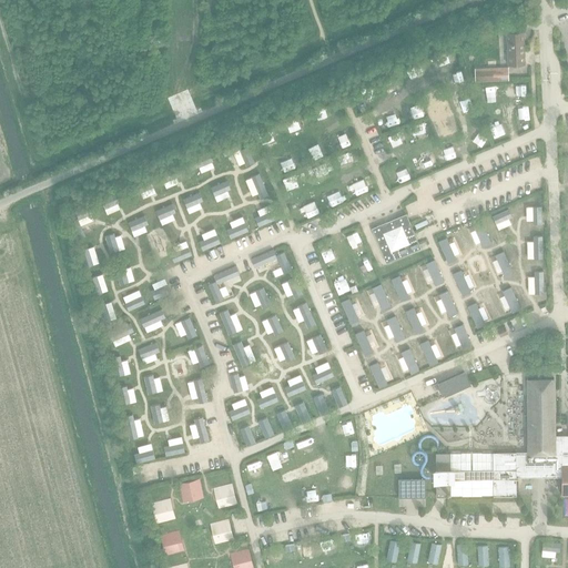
[(507,64),(525,63),(524,31),(506,32),(507,64)]
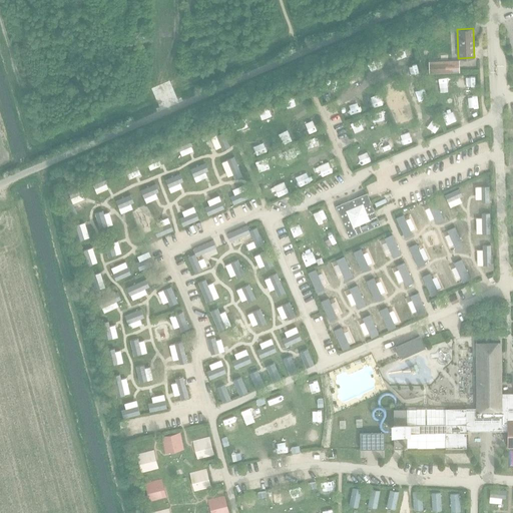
[(428,63),(429,73),(459,71),(459,62),(428,63)]
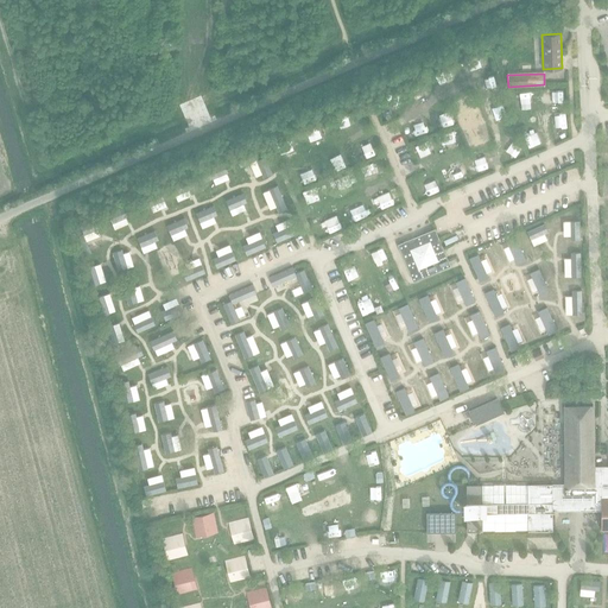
[(253,152),(235,159),(239,170),(255,163),(263,181),(272,176),(265,158),(257,162),(253,152)]
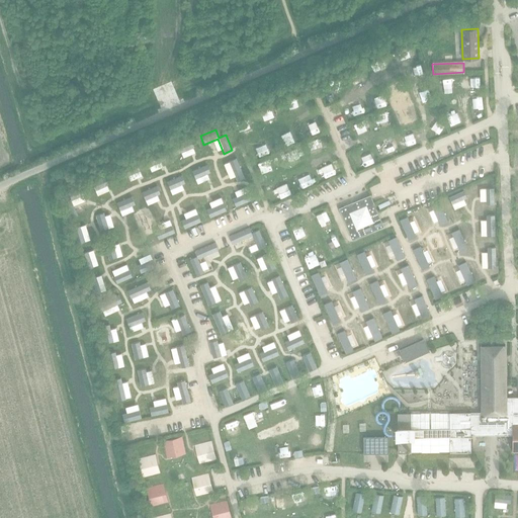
[(193,149),(190,141),(174,147),(177,156),(193,149)]
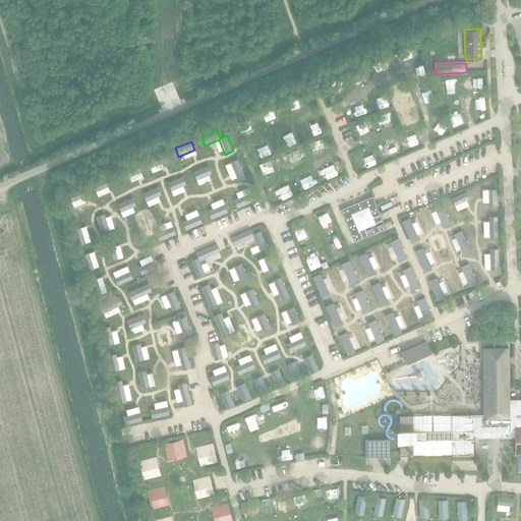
[(166,162),(163,154),(147,161),(150,169),(166,162)]
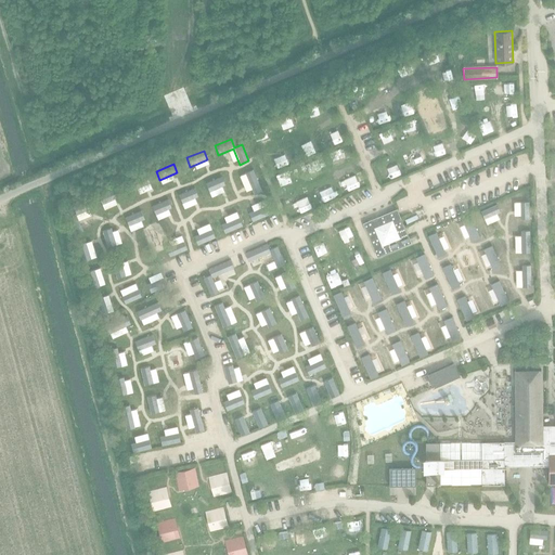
[(253,170),(245,175),(254,196),(262,192),(253,170)]
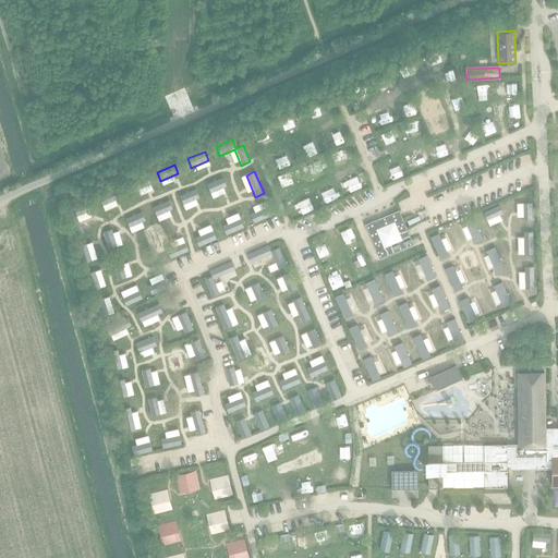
[(149,185),(146,178),(125,186),(129,195),(149,185)]
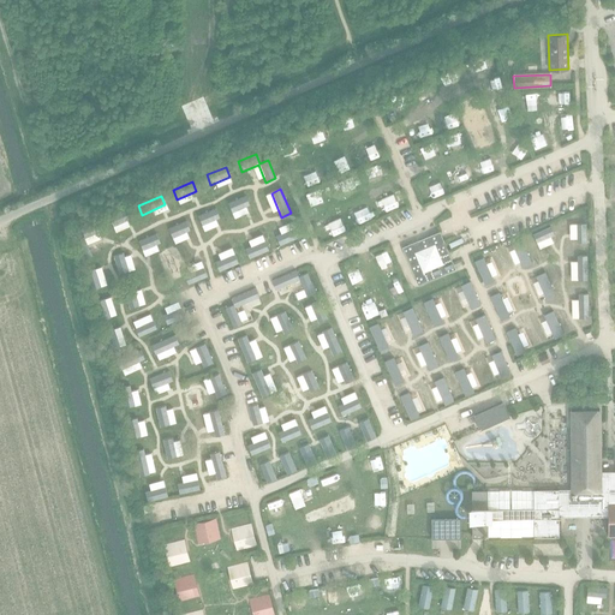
[(250,208),(246,197),(226,206),(231,215),(250,208)]
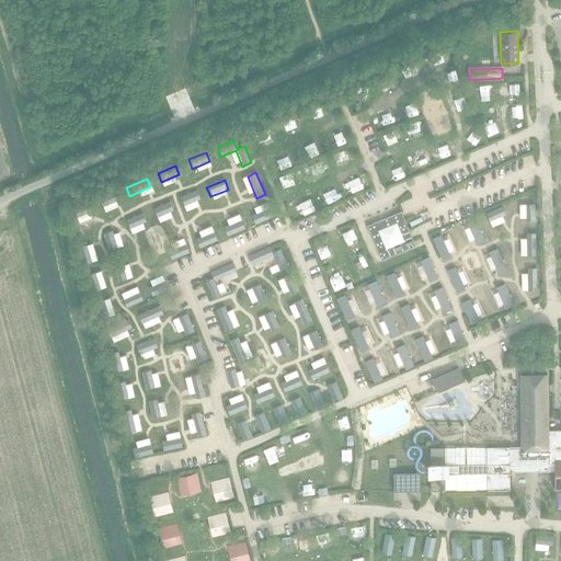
[(201,199),(197,191),(180,198),(183,207),(201,199)]
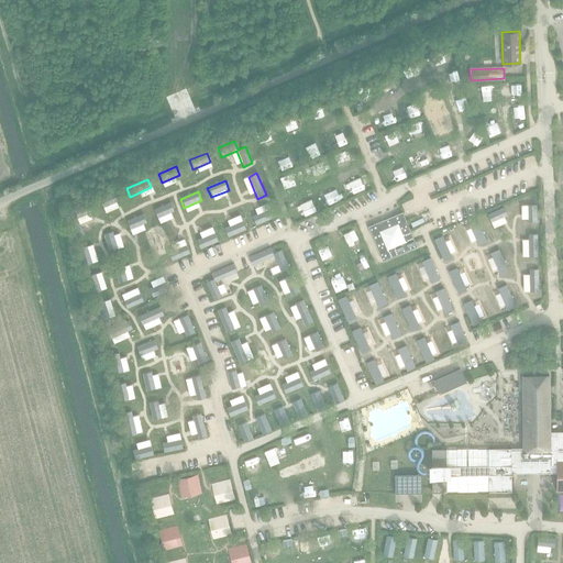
[(121,202),(117,192),(99,200),(103,209),(121,202)]
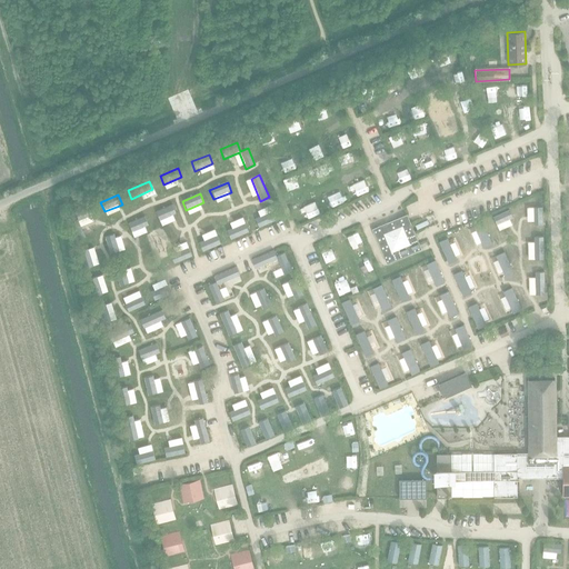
[(176,215),(172,206),(155,213),(158,222),(176,215)]
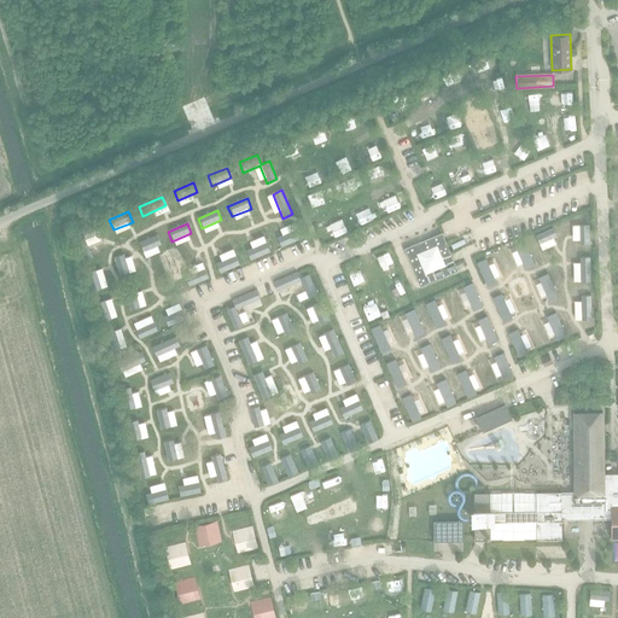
[(104,234),(99,225),(81,232),(85,239),(75,243),(83,263),(93,260),(86,242),(104,234)]
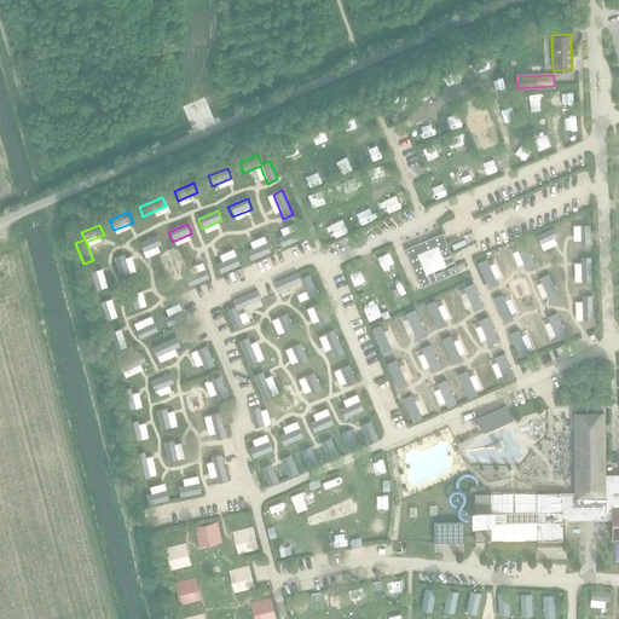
[(553,230),(534,237),(539,247),(556,239),(553,230)]
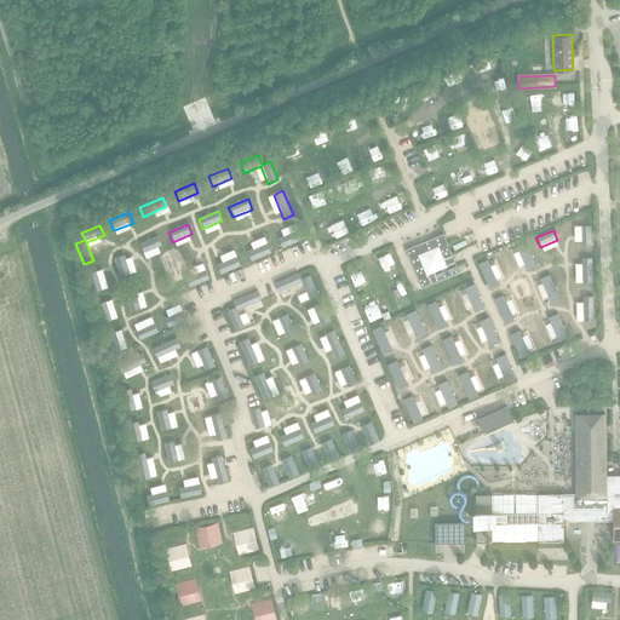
[(302,241),(298,231),(279,239),(282,248),(302,241)]
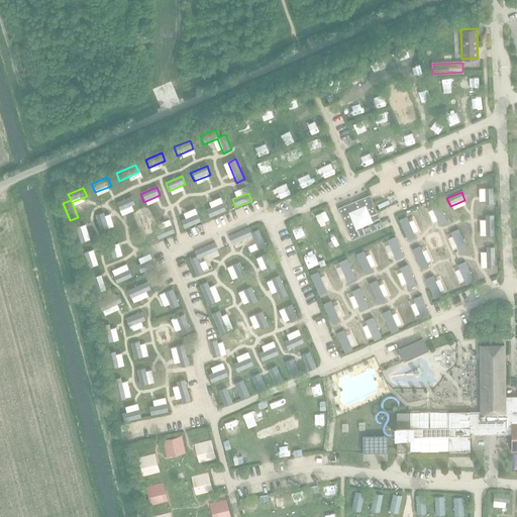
[(369,195),(338,208),(347,230),(351,238),(382,225),(369,195)]
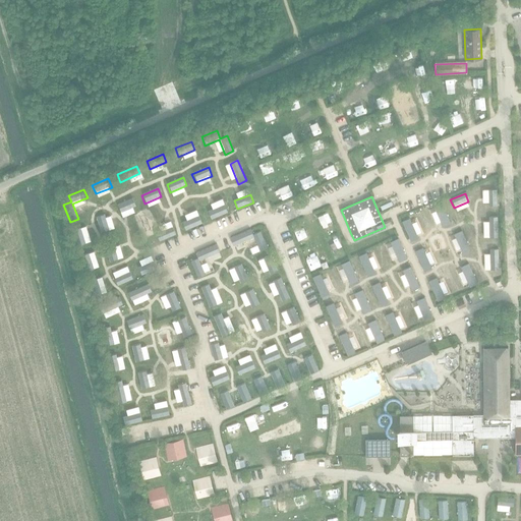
[(135,207),(132,198),(116,206),(119,214),(135,207)]
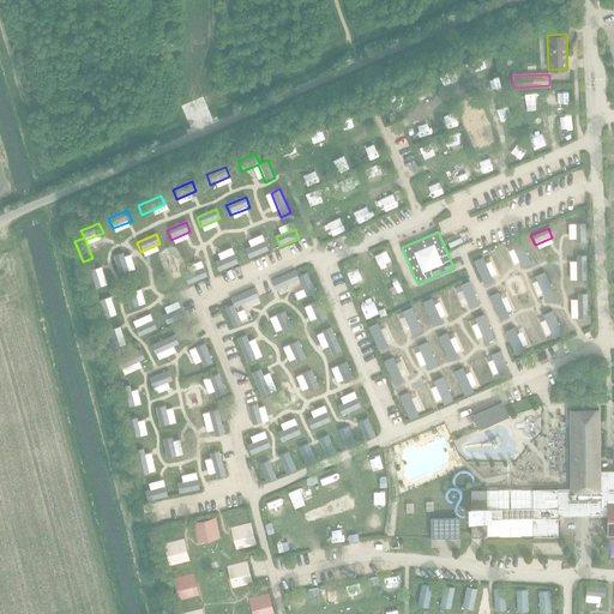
[(530,265),(519,241),(511,246),(522,269),(530,265)]
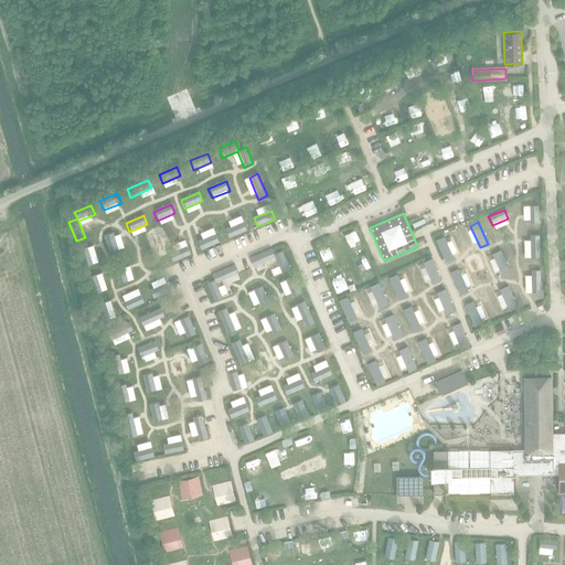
[(246,232),(243,223),(225,230),(228,238),(246,232)]
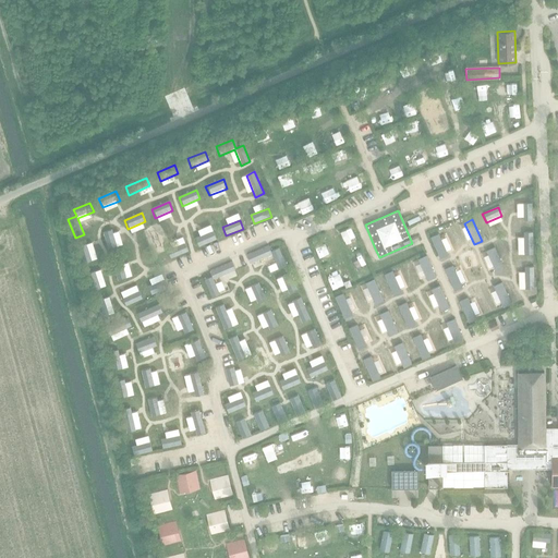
[(116,249),(110,230),(102,233),(108,251),(116,249)]
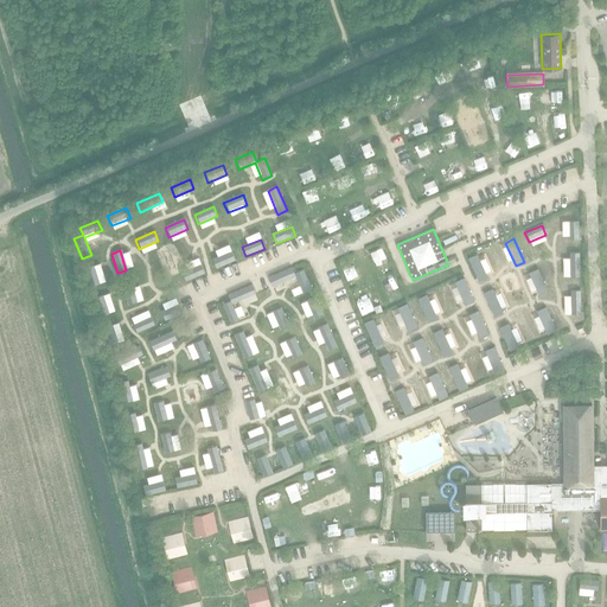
[(235,262),(231,253),(212,260),(216,269),(235,262)]
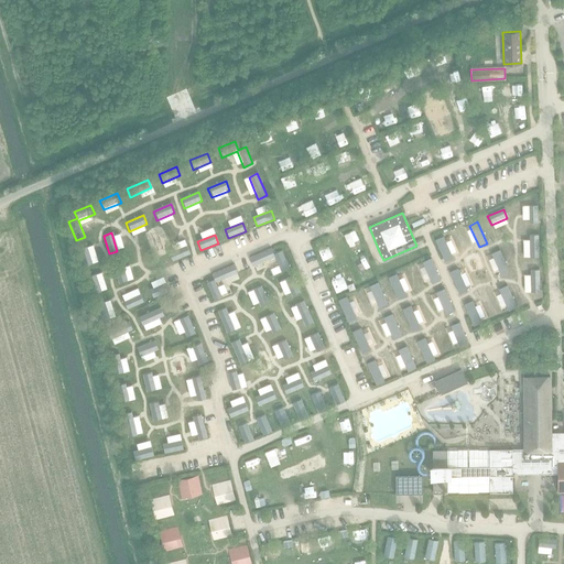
[(539,236),(529,236),(529,259),(538,259),(539,236)]
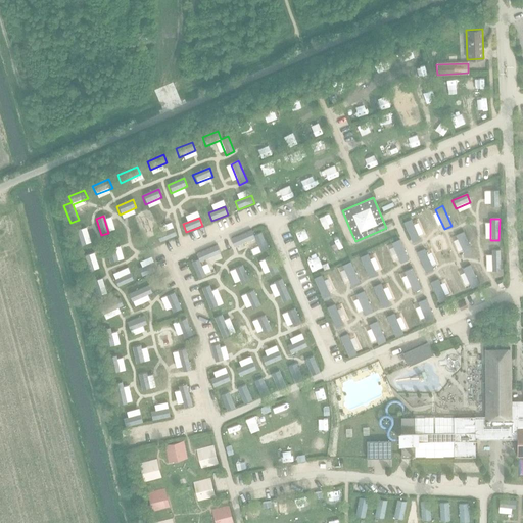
[(419,241),(411,221),(403,224),(412,244),(419,241)]
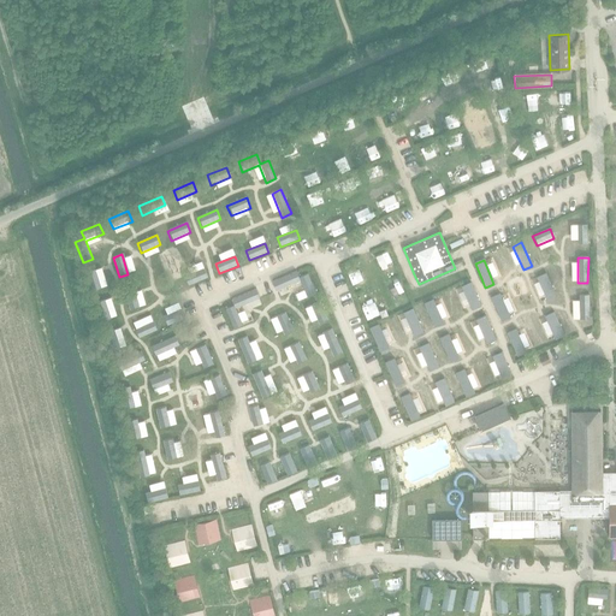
[(296,268),(273,278),(277,286),(300,277),(307,292),(317,289),(308,268),(298,273),(296,268)]
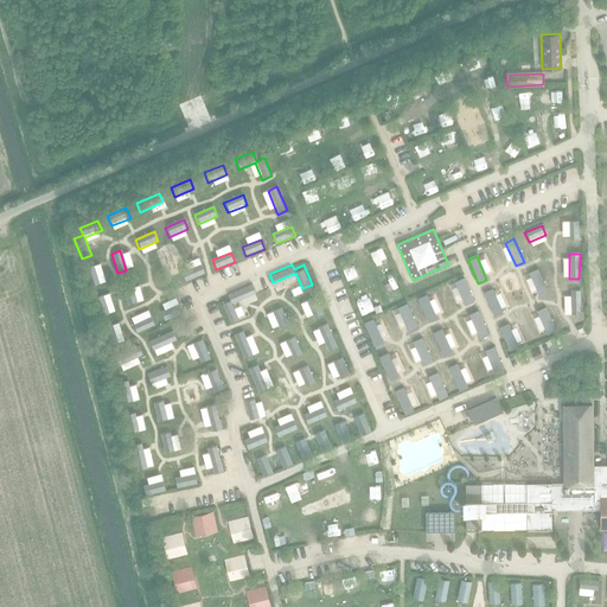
[(204,275),(200,266),(181,273),(185,282),(204,275)]
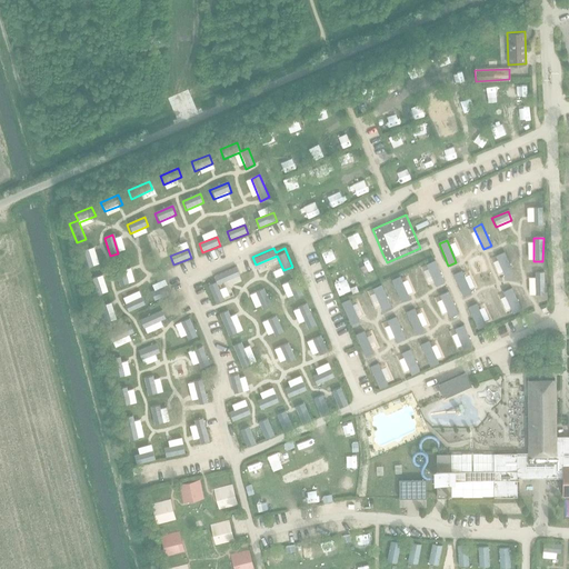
[(92,268),(88,250),(79,252),(85,270),(92,268)]
